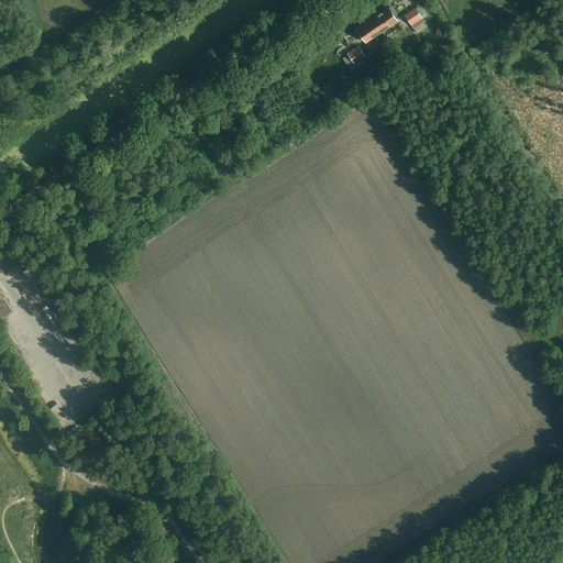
[(415,7),(405,14),(414,29),(424,21),(423,19),(417,9),(415,7)]
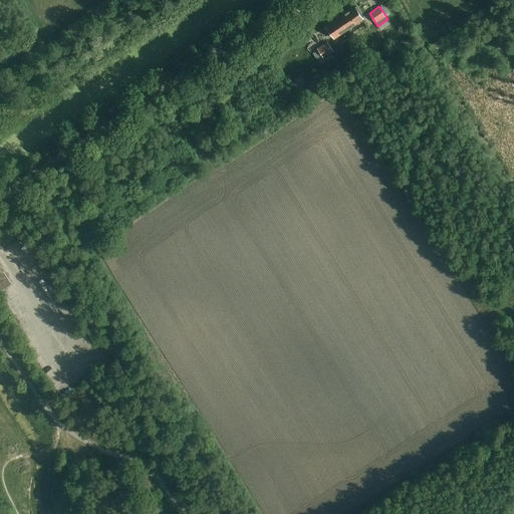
[(338,16),(347,30),(363,19),(355,8),(346,14),(345,12),(338,16)]
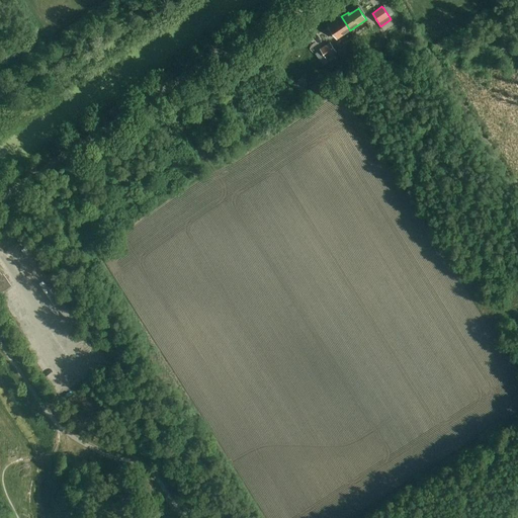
[(337,39),(350,30),(341,16),(328,25),(337,39)]
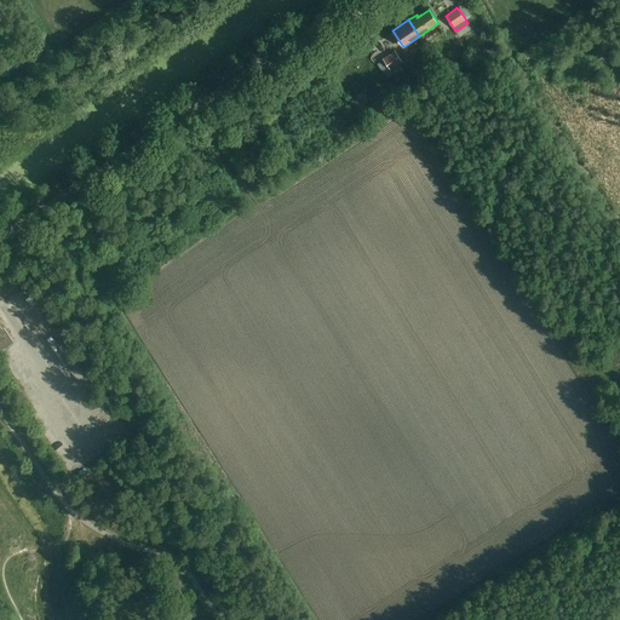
[(482,55),(486,61),(494,55),(491,49),(482,55)]
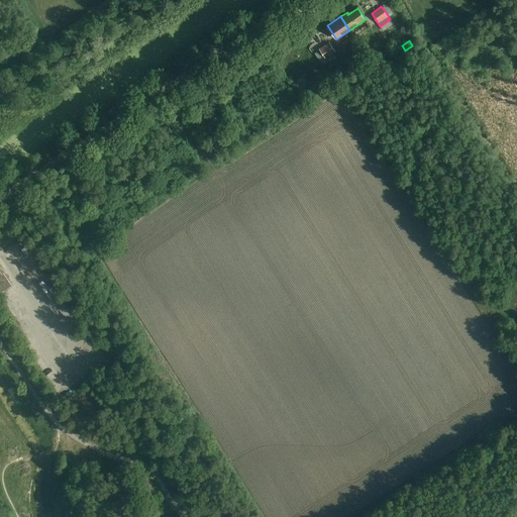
[(328,41),(319,48),(328,62),(334,57),(332,56),(336,53),(328,41)]
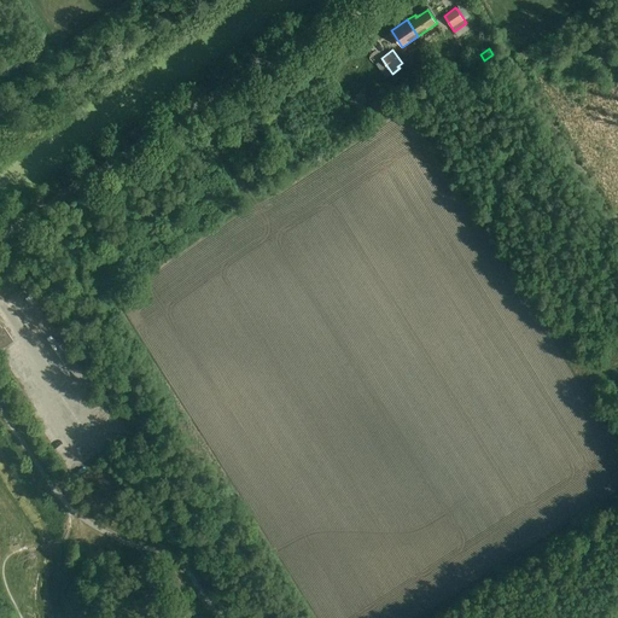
[(360,88),(344,95),(348,103),(363,95),(360,88)]
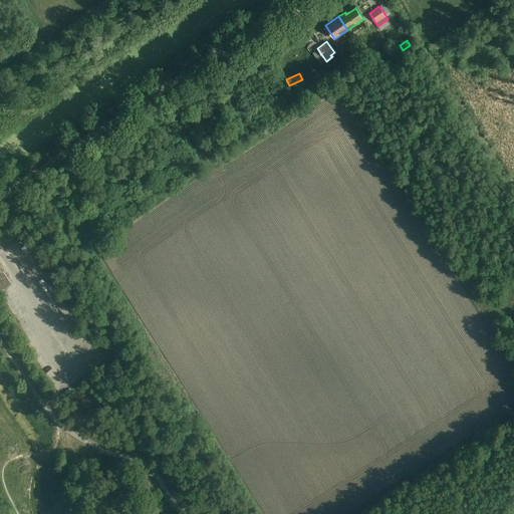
[(1,273),(0,271),(0,290),(11,284),(3,272),(1,273)]
